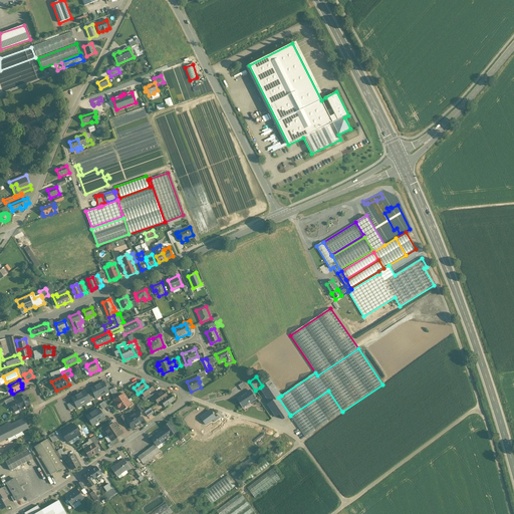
[(262,386),(260,388),(265,396),(276,388),(270,380),(262,386)]
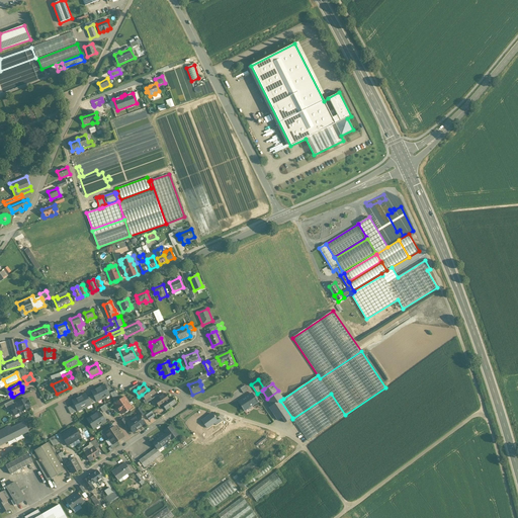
[(93,395),(96,402),(109,395),(104,384),(91,392),(93,395)]
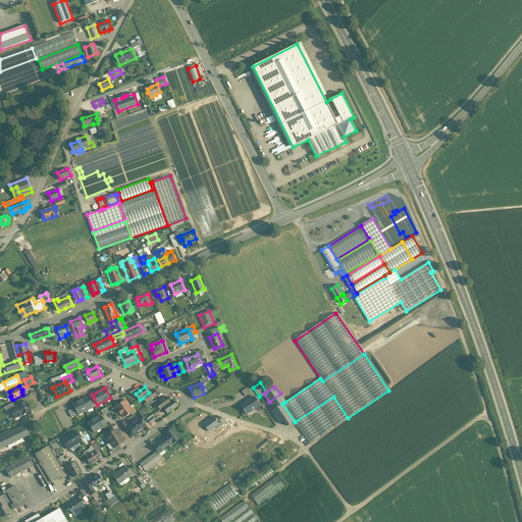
[(138,387),(131,393),(133,396),(136,394),(140,390),(138,387)]
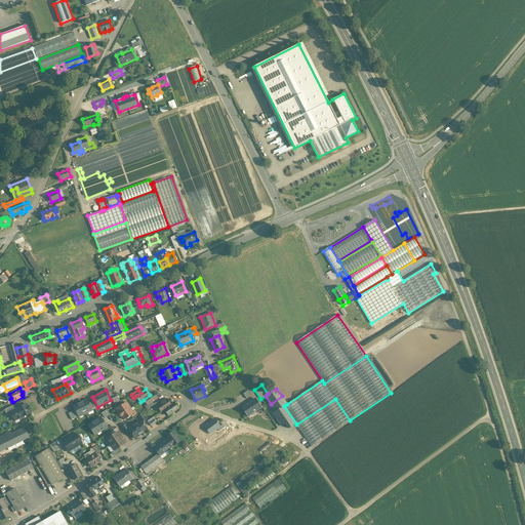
[(150,395),(144,400),(147,405),(152,402),(157,398),(153,393),(150,395)]
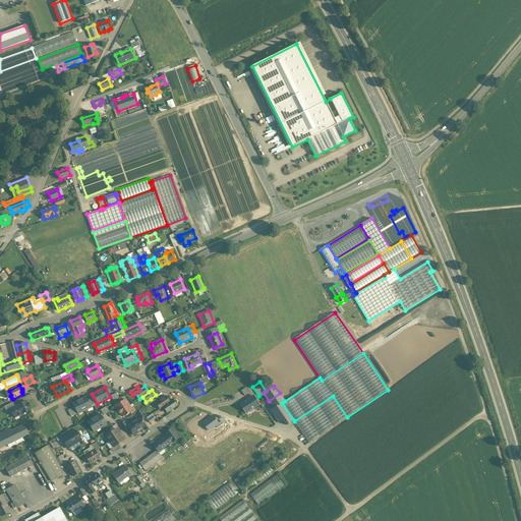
[(280,393),(269,401),(274,408),(274,409),(282,403),(285,401),(280,393)]
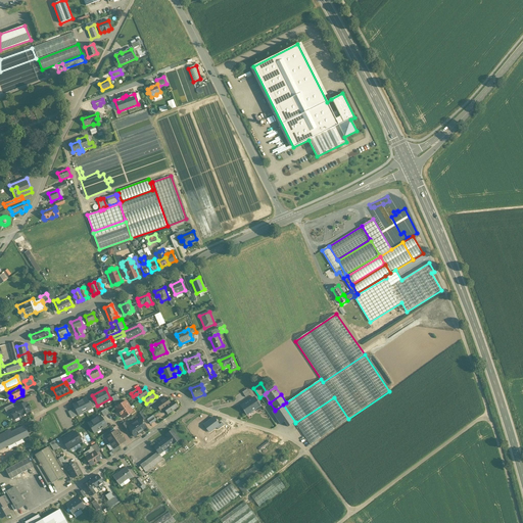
[(75,409),(78,415),(92,408),(88,401),(87,397),(73,405),(75,409)]
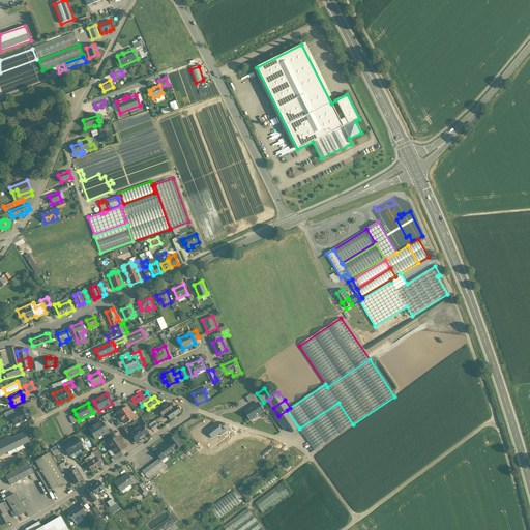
[(164,407),(158,410),(163,416),(166,414),(173,409),(169,403),(164,407)]
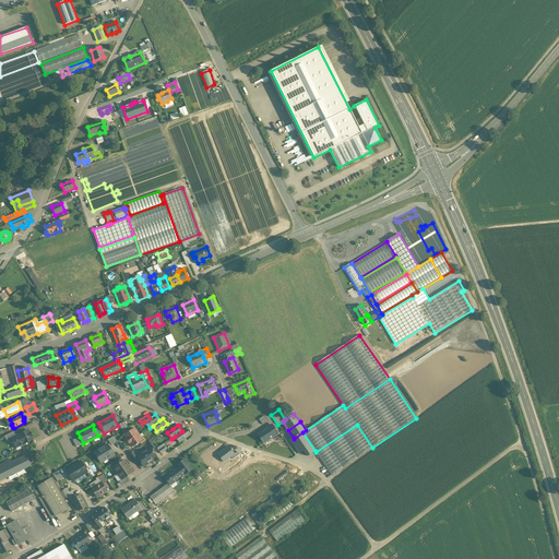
[(271,425),(266,427),(266,428),(259,433),(264,443),(277,435),(271,425)]
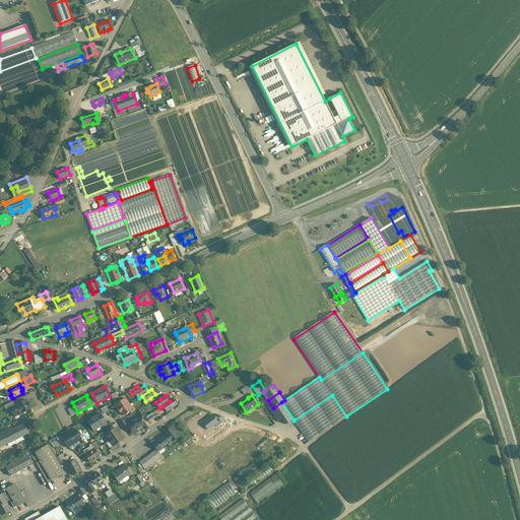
[(332,395),(294,420),(309,443),(346,417),(346,416),(332,395)]
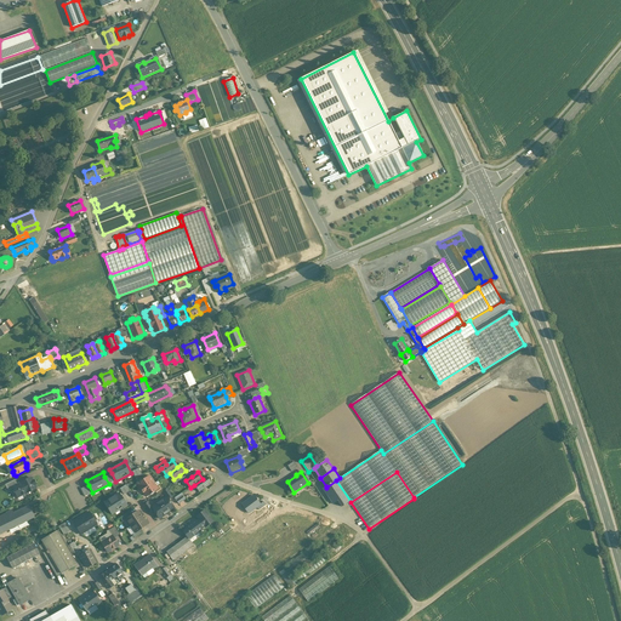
[(115,482),(112,473),(104,477),(109,484),(115,482)]
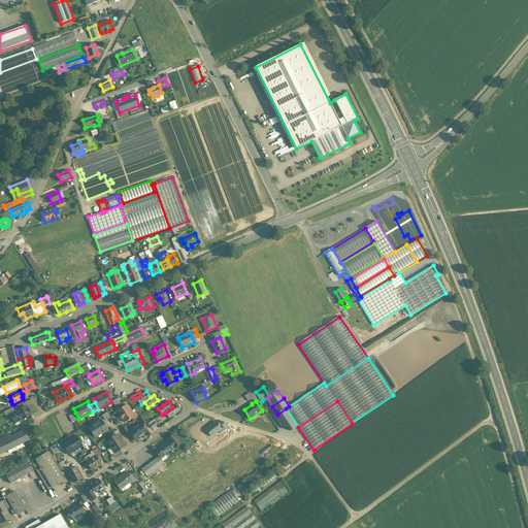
[(127,404),(117,411),(118,413),(116,414),(119,417),(121,415),(123,418),(121,418),(124,423),(131,418),(134,416),(133,414),(127,404)]
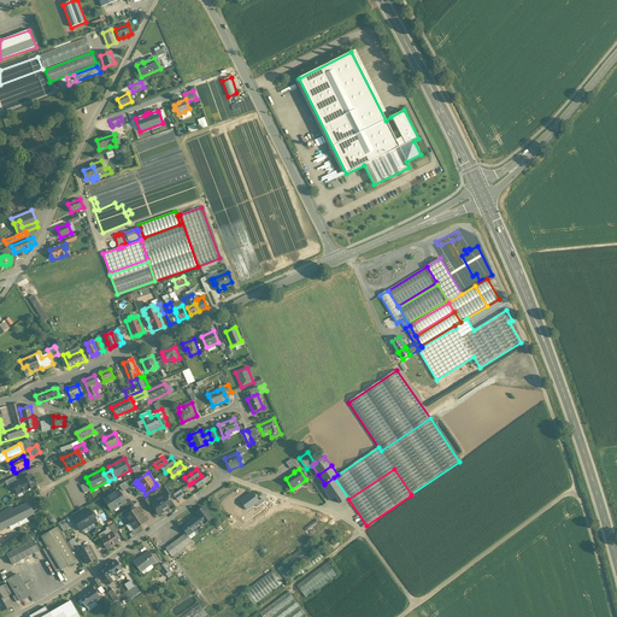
[(201,476),(193,482),(198,488),(210,480),(205,474),(201,476)]
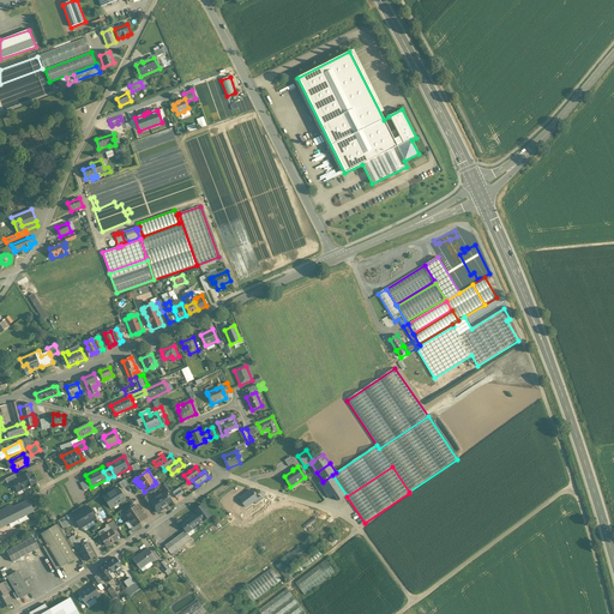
[(30,473),(22,477),(26,487),(35,483),(34,480),(35,479),(34,475),(31,476),(30,473)]
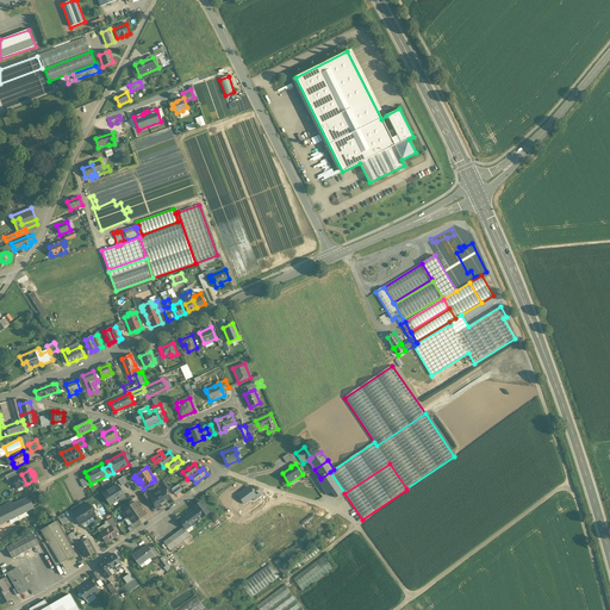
[(14,472),(5,477),(8,483),(13,480),(12,478),(17,477),(14,472)]
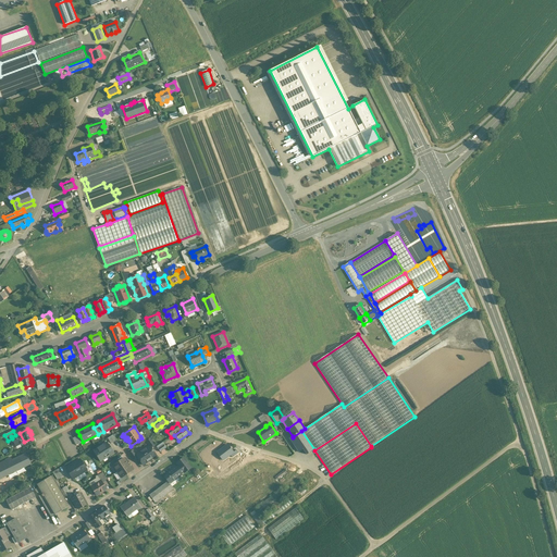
[(314,449),(301,431),(293,437),(293,436),(289,438),(298,452),(304,449),(307,455),(314,449)]
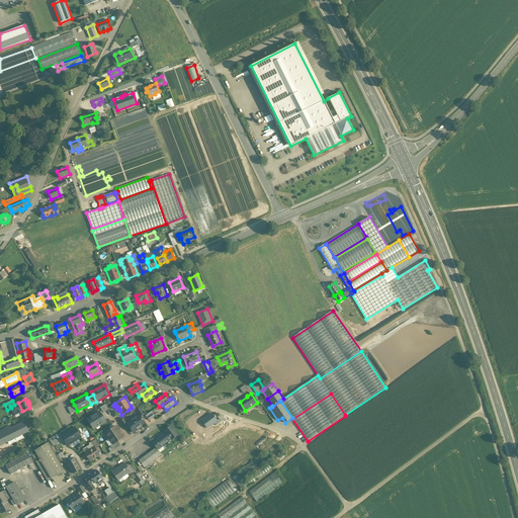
[(14,405),(10,406),(11,408),(14,415),(22,411),(18,403),(14,405)]
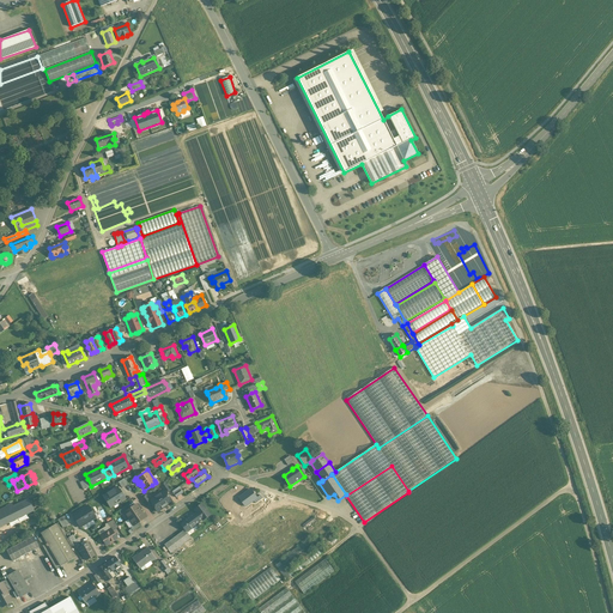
[(91,486),(87,479),(80,483),(84,490),(91,486)]
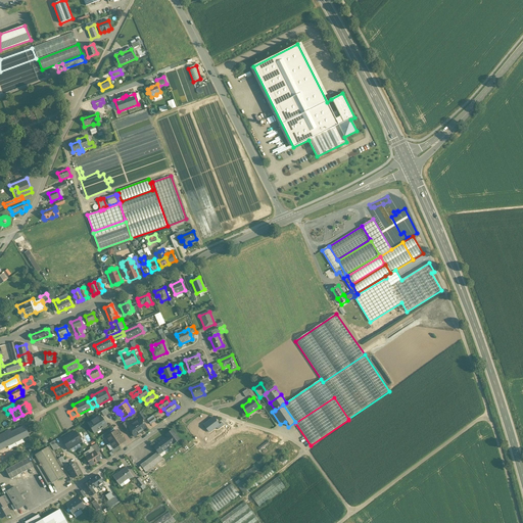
[(106,409),(101,412),(104,417),(109,414),(106,409)]
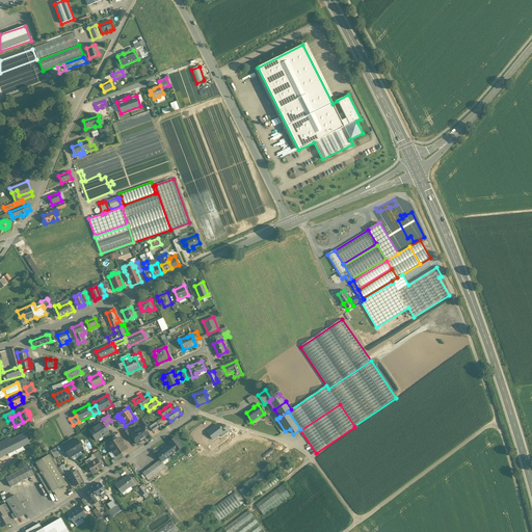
[(149,425),(143,418),(140,420),(139,421),(142,426),(144,428),(149,425)]
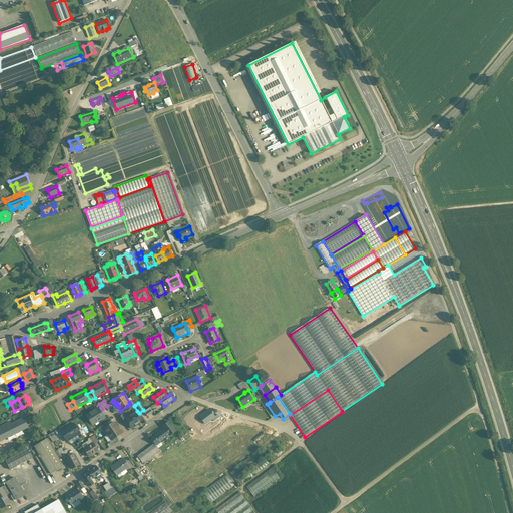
[(98,408),(86,415),(92,425),(105,417),(98,408)]
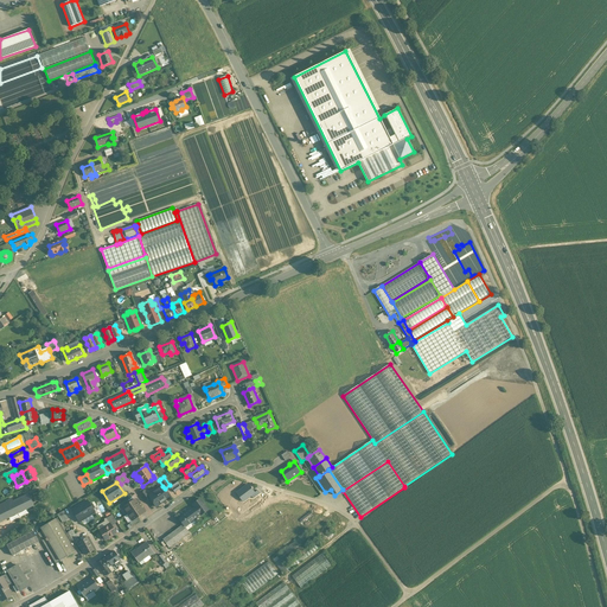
[(177,483),(171,487),(174,493),(181,489),(177,483)]
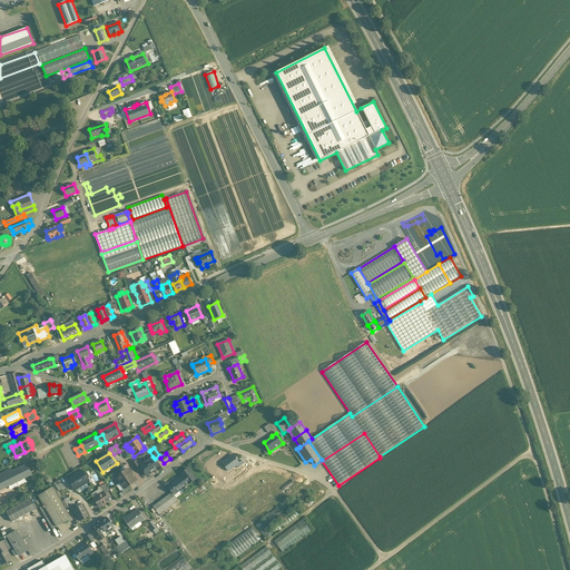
[(155,459),(153,457),(146,461),(153,471),(160,467),(155,459)]
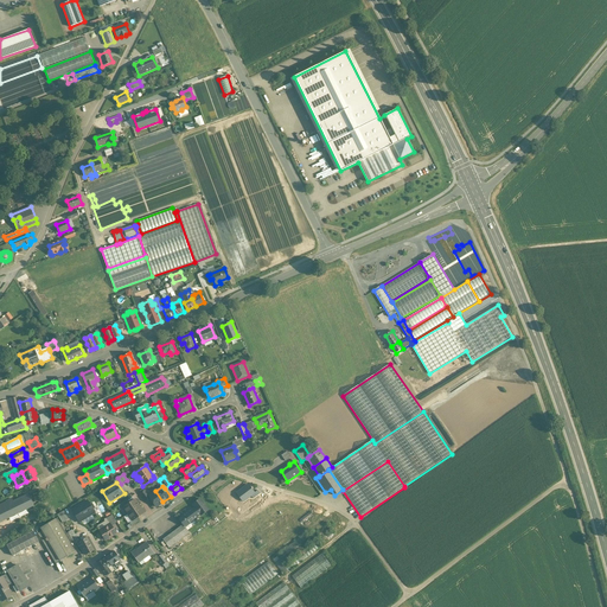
[(145,490),(139,493),(145,502),(149,499),(148,496),(145,490)]
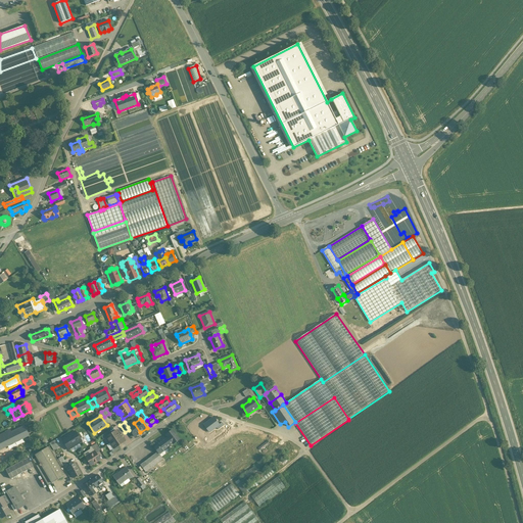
[(140,432),(134,423),(128,427),(129,430),(134,436),(140,432)]
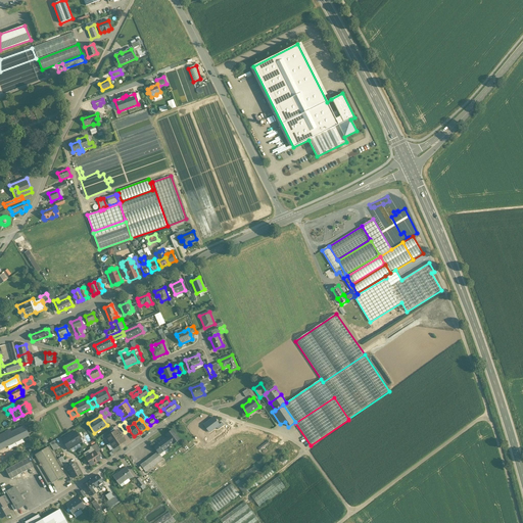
[(10,433),(15,442),(22,439),(18,429),(10,433)]
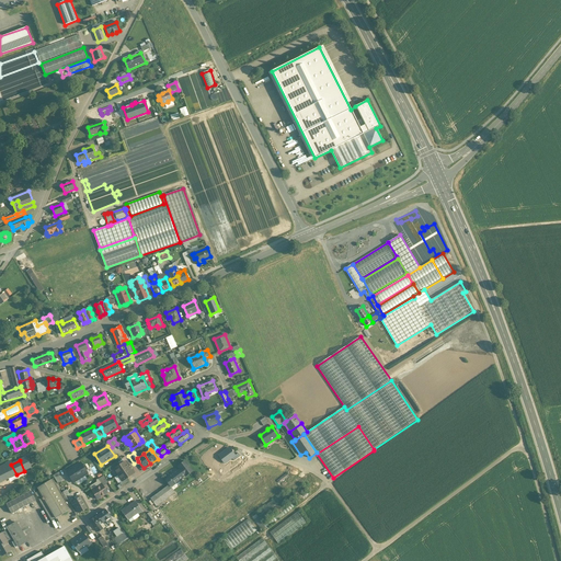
[(118,466),(114,469),(118,476),(128,468),(125,461),(118,466)]
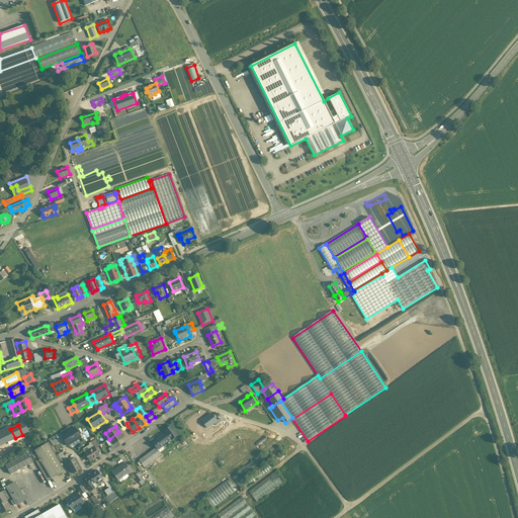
[(170,426),(164,430),(167,433),(164,435),(168,440),(170,438),(172,440),(178,435),(170,426)]
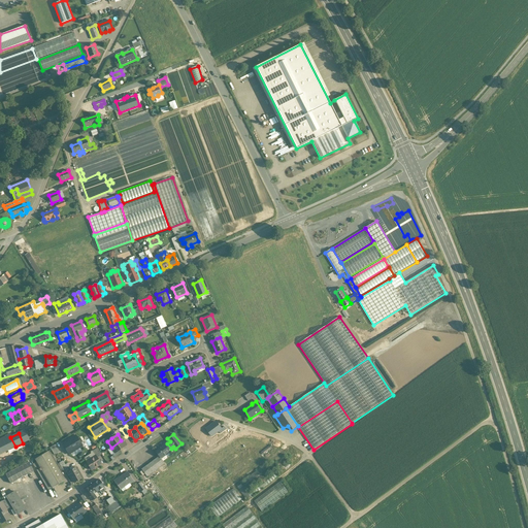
[(76,435),(62,444),(68,455),(83,446),(80,442),(83,441),(79,437),(78,438),(76,435)]
